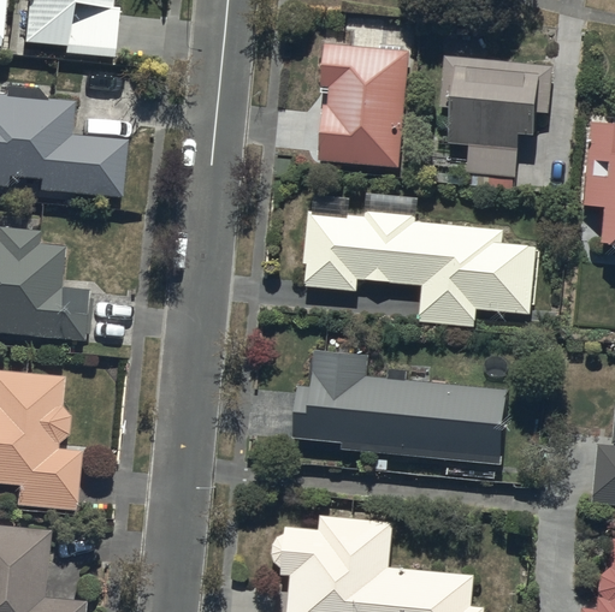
[(22,0),(19,41),(60,46),(60,53),(108,58),(113,6),(107,5),(107,0),(22,0)]
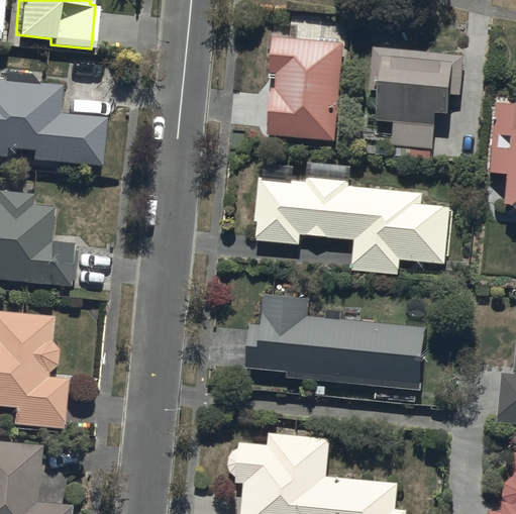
[(334,139),(341,41),(271,36),(268,72),(276,73),(274,88),(270,87),(266,134),(334,139)]
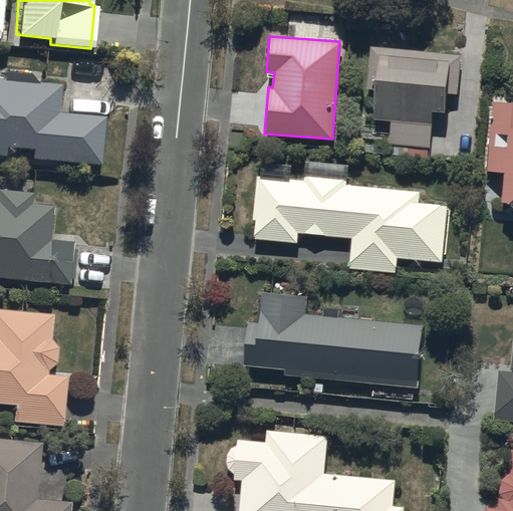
[(371,118),(391,120),(388,144),(392,145),(391,154),(429,159),(430,153),(469,157),(474,116),(443,112),(446,92),(455,93),(460,54),(371,44),(365,88),(374,89),(371,118)]
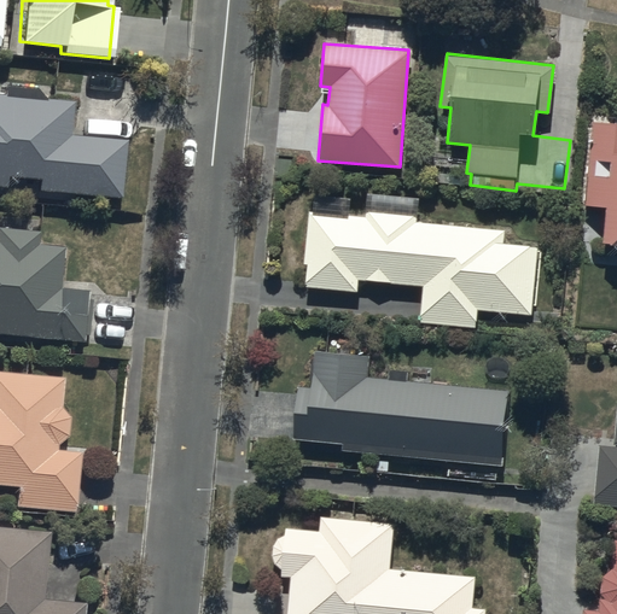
[(0,187),(4,188),(5,176),(40,180),(40,188),(116,198),(122,144),(67,138),(70,105),(0,97),(0,187)]
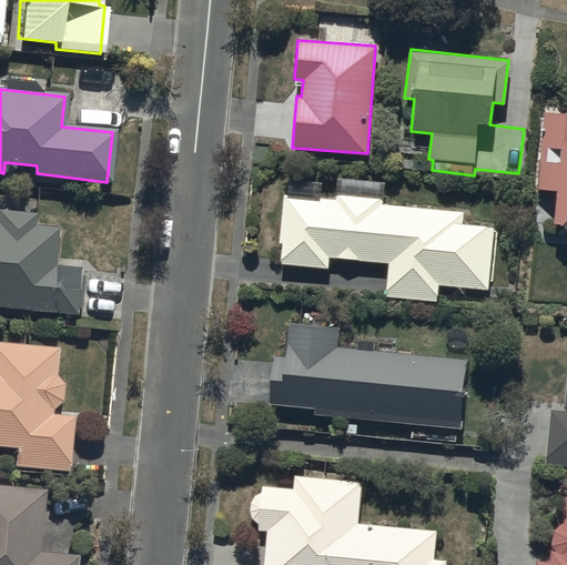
[(566,112),(545,111),(537,188),(556,190),(553,218),(566,219),(566,112)]
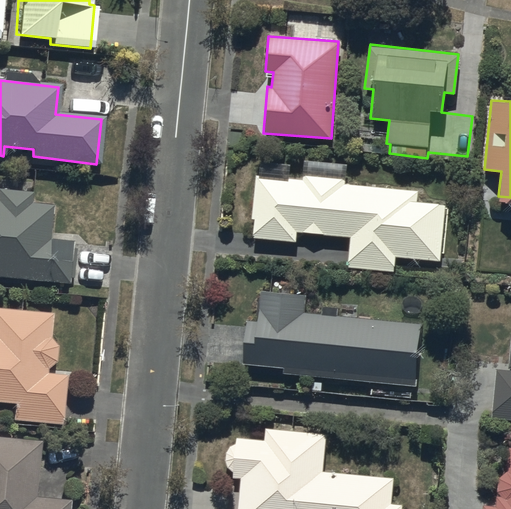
[(296,241),(297,231),(350,237),(347,267),(393,272),(394,256),(443,261),(448,205),(416,201),(416,191),(345,184),(345,177),(341,177),(341,171),(309,168),(309,173),(303,172),(303,178),(286,177),(287,172),(259,170),(259,175),(255,175),(251,217),(254,217),(252,236),(296,241)]
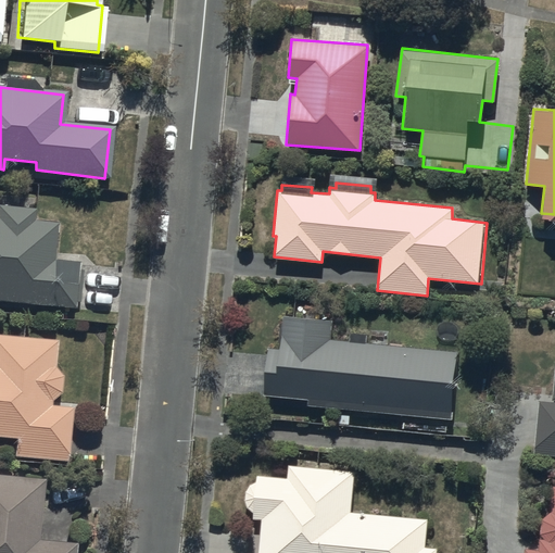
[(0,301),(70,309),(75,262),(52,260),(55,225),(32,222),(33,210),(0,206),(0,301)]
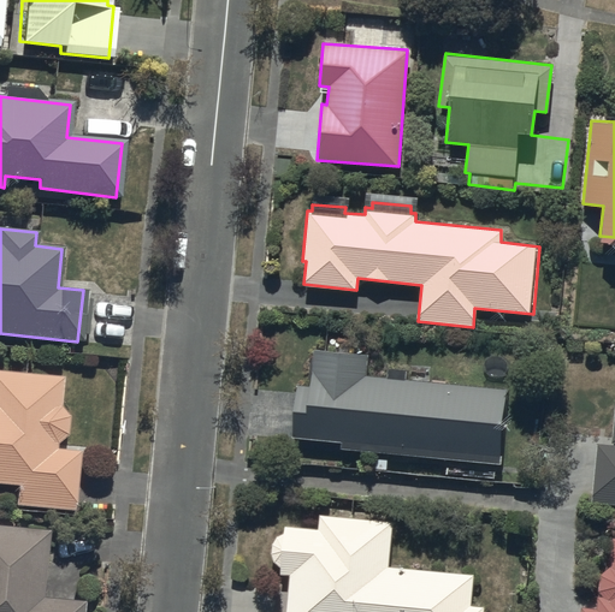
[(342,441),(341,447),(501,463),(508,390),(427,381),(429,372),(388,367),(386,376),(365,374),(367,348),(313,342),(309,384),(296,382),(291,437),(342,441)]
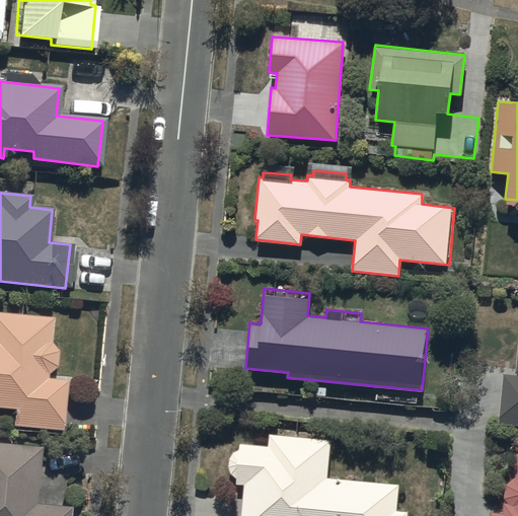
[(45,376),(46,373),(55,367),(56,351),(49,341),(51,318),(0,313),(0,409),(14,411),(12,432),(58,436),(63,378),(45,376)]
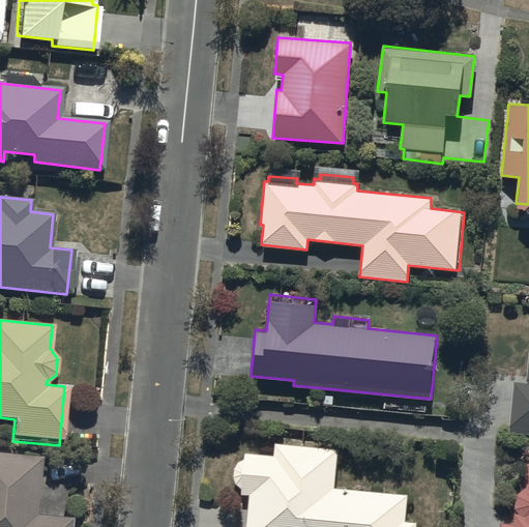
[(528,435),(528,346),(526,383),(513,382),(509,433),(528,435)]
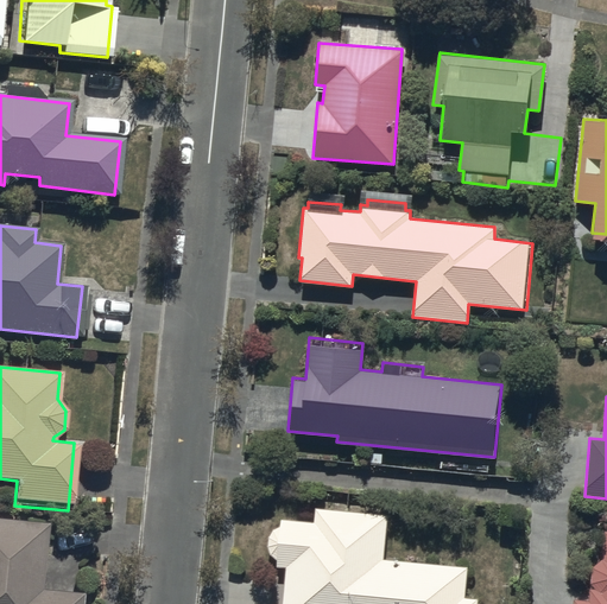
[(478,603),(478,599),(465,598),(467,567),(384,559),(387,517),(316,510),(315,522),(280,519),(280,526),(279,526),(278,527),(277,527),(276,528),(274,528),(273,529),(273,531),(272,532),(271,532),(271,533),(270,534),(270,535),(269,536),(269,538),(269,539),(269,540),(267,541),(267,542),(267,544),(267,545),(267,546),(269,547),(269,548),(269,550),(270,550),(270,551),(271,552),(271,553),(272,554),(272,555),(273,555),(274,557),(276,558),(277,559),(277,566),(285,567),(280,603),(478,603)]
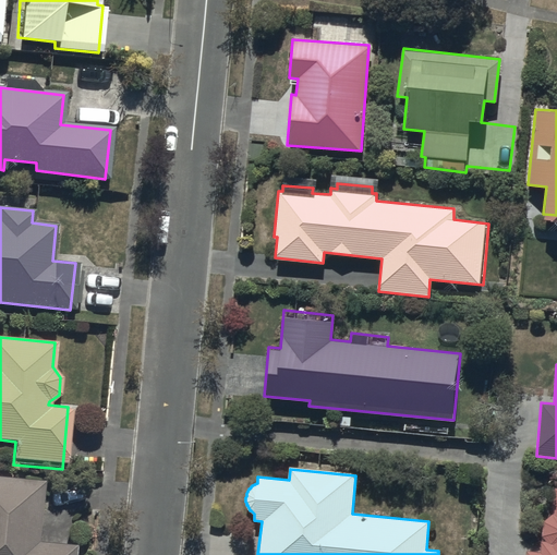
[(73,554),(74,546),(36,543),(41,481),(0,477),(0,554),(73,554)]
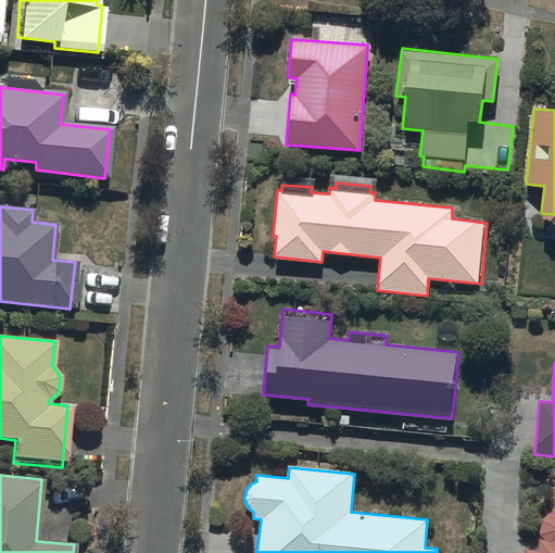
[(554,552),(554,487),(552,487),(549,515),(542,515),(539,549),(526,548),(525,552),(554,552)]
